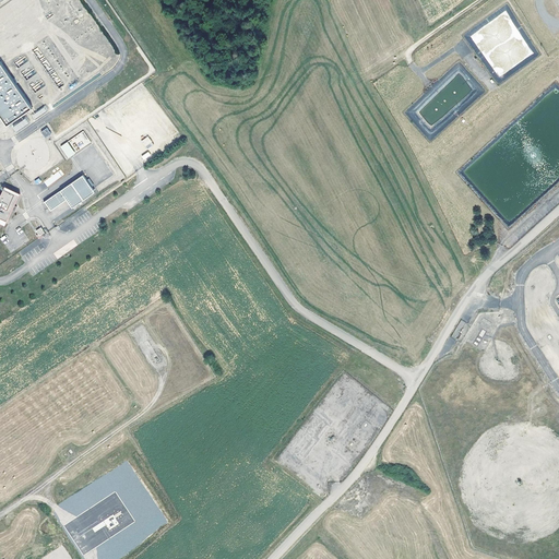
[(0,62),(0,115),(8,127),(32,109),(0,62)]
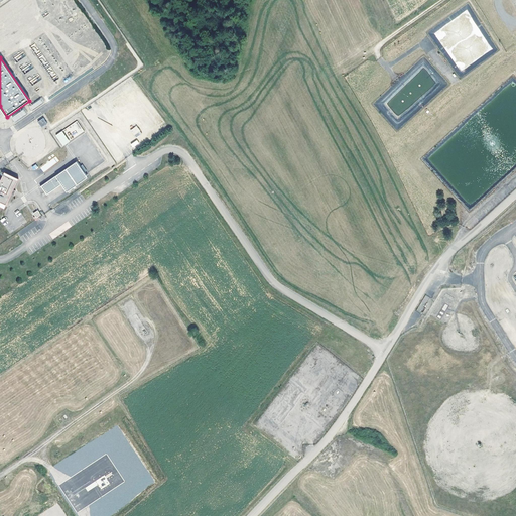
[(41,98),(29,106),(32,110),(44,102),(41,98)]
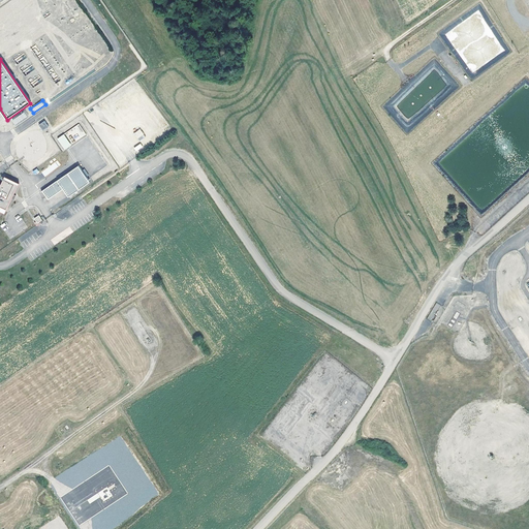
[(44,121),(39,125),(43,130),(49,127),(44,121)]
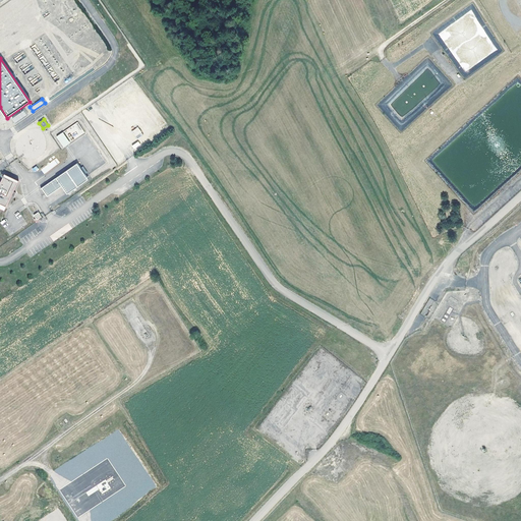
[(131,131),(137,139),(143,134),(137,126),(131,131)]
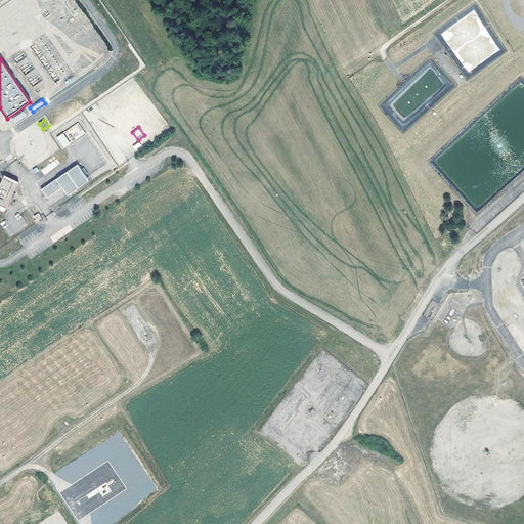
[(56,138),(64,148),(71,143),(62,133),(56,138)]
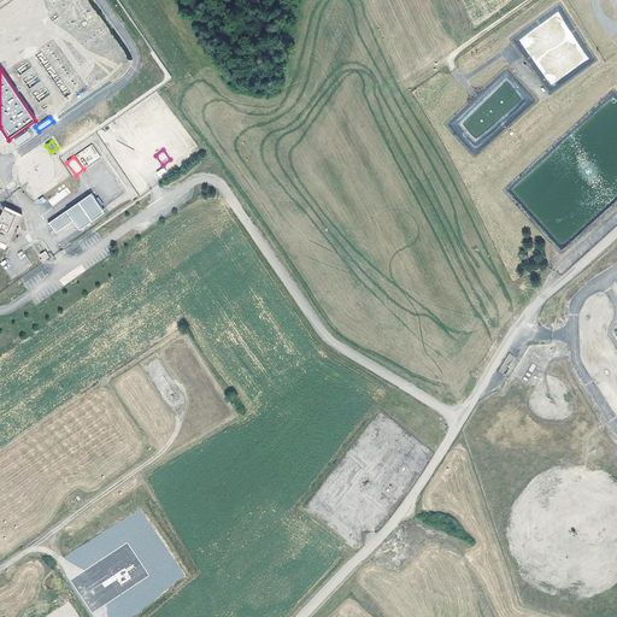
[(164,166),(156,172),(159,177),(166,171),(164,166)]
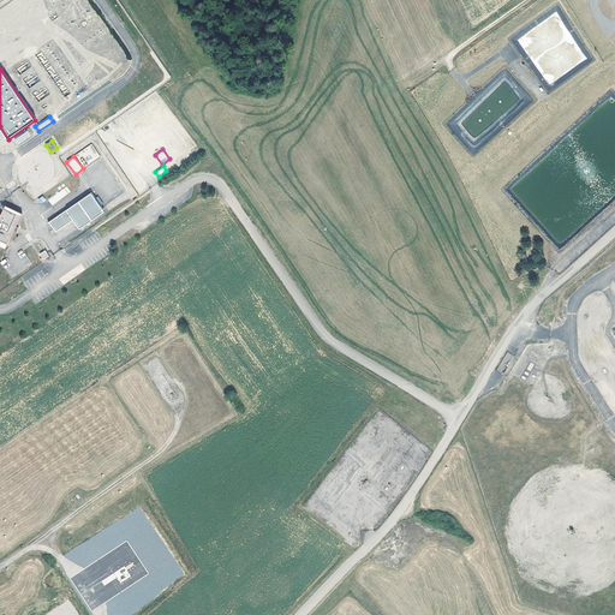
[(66,186),(48,199),(52,206),(71,192),(66,186)]
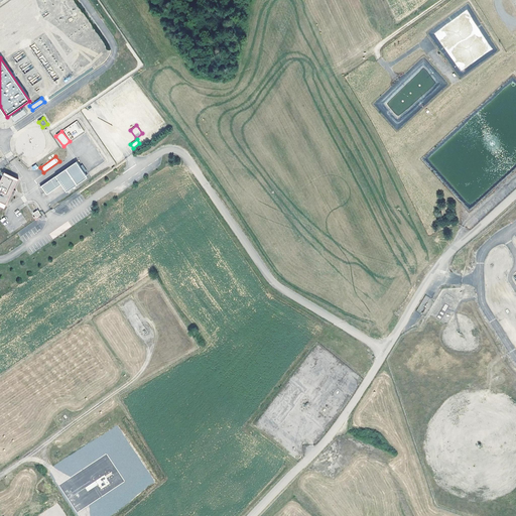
[(78,162),(42,186),(48,195),(62,184),(69,192),(89,178),(78,162)]
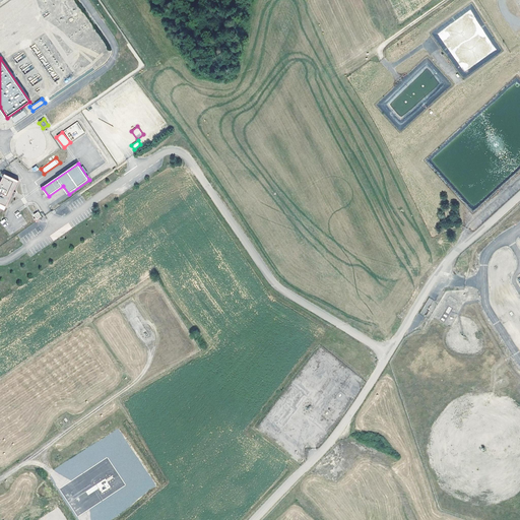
[(3,173),(0,180),(0,200),(6,204),(11,193),(13,194),(15,190),(13,189),(17,179),(3,173)]
